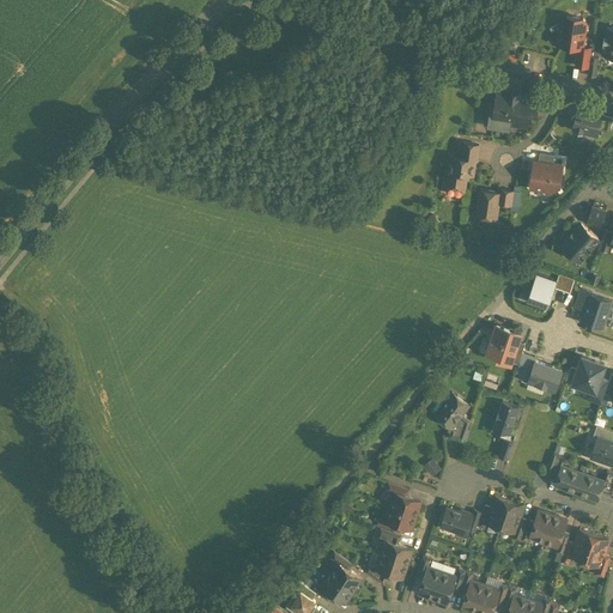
[(584,18),(568,16),(566,26),(562,29),(559,44),(571,46),(577,47),(583,48),(584,46),(586,38),(584,38),(587,22),(583,18),(584,18)]
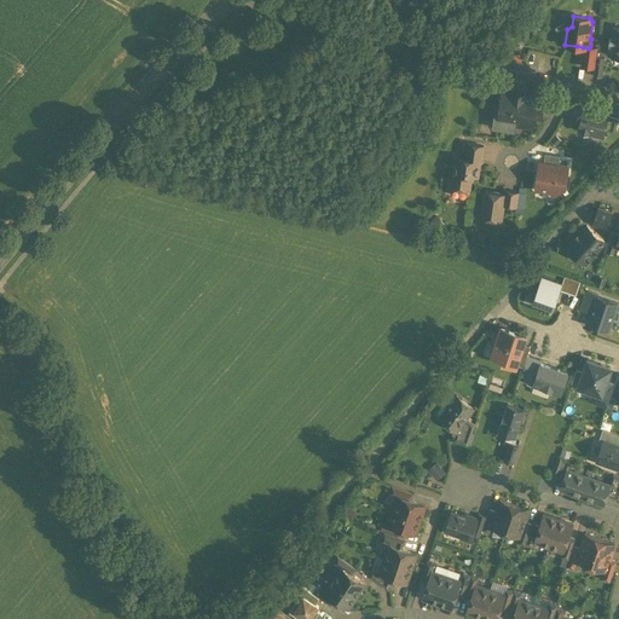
[(599,47),(590,46),(589,48),(583,47),(580,67),(595,69),(596,58),(599,47)]
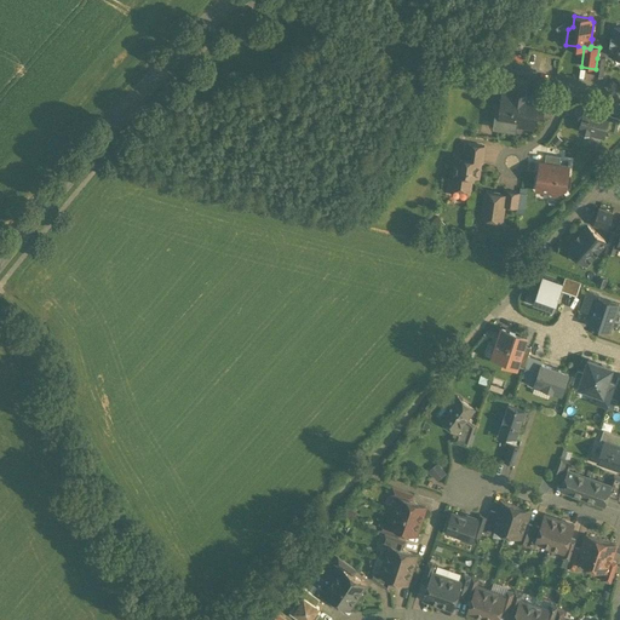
[(606,58),(598,57),(597,58),(596,69),(595,76),(603,78),(606,58)]
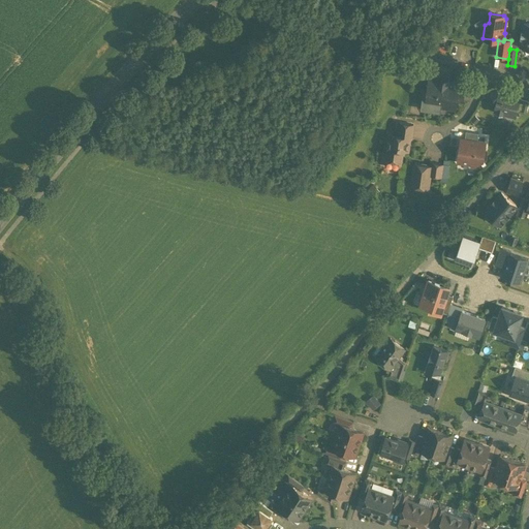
[(435,105),(445,106),(448,83),(431,80),(427,106),(435,107),(435,105)]
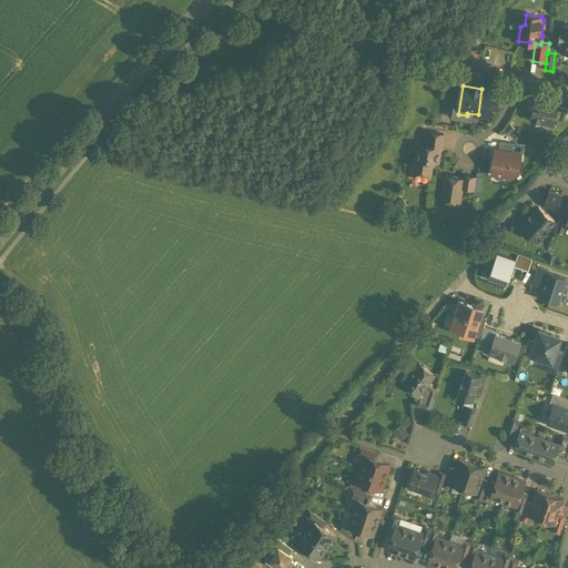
[(499,91),(482,89),(478,114),(489,117),(490,103),(498,104),(499,91)]
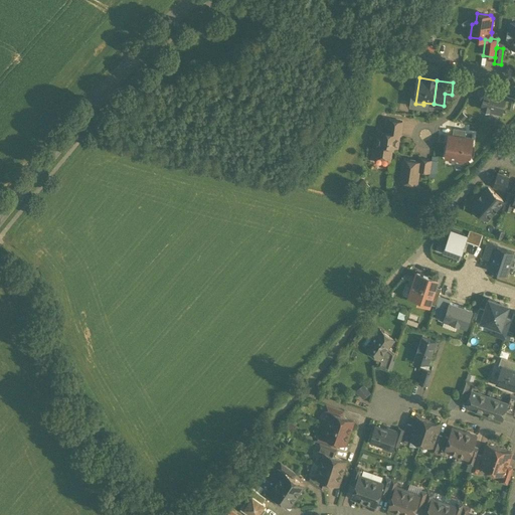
[(502,93),(486,89),(484,96),(480,100),(483,103),(481,108),(483,108),(482,109),(490,111),(490,110),(502,113),(503,109),(507,96),(507,93),(502,92),(502,93)]
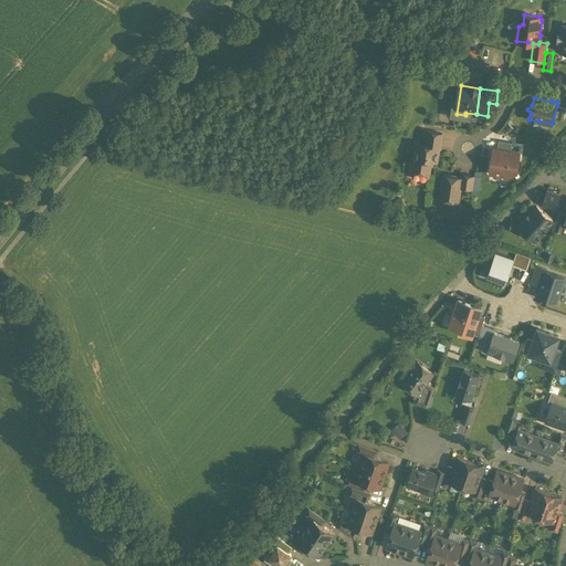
[(565,107),(557,105),(553,119),(562,122),(565,107)]
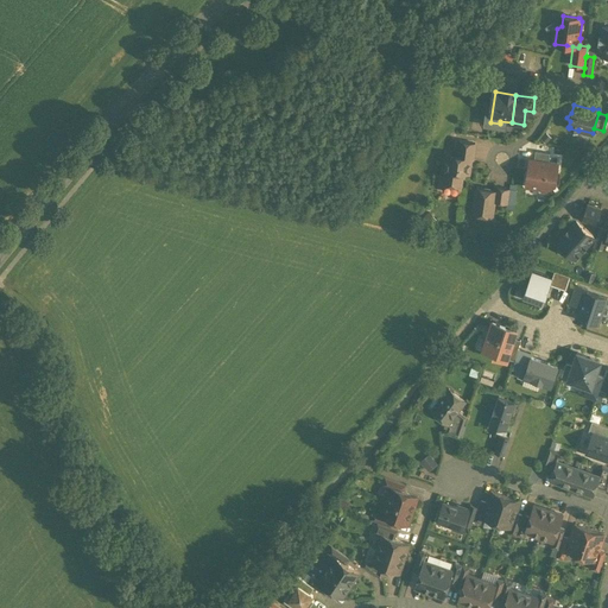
[(475,143),(460,140),(460,141),(461,141),(461,147),(458,147),(457,156),(472,157),(472,158),(474,158),(475,143)]
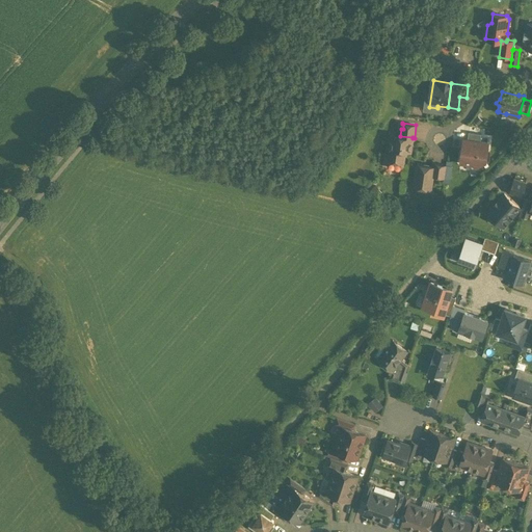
[(481,133),(469,131),(468,139),(480,141),(481,133)]
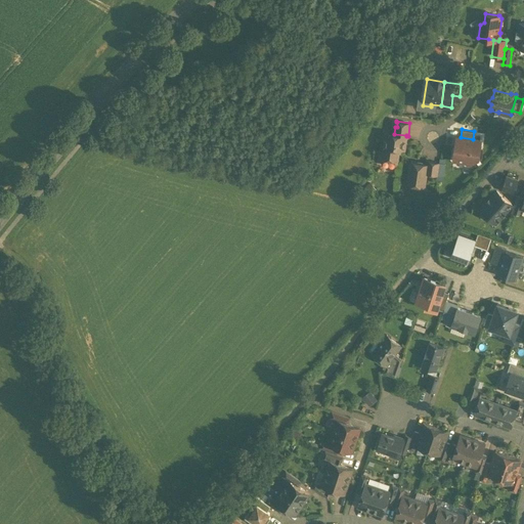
[(384,146),(399,148),(404,149),(406,136),(406,135),(394,134),(386,132),(384,146)]
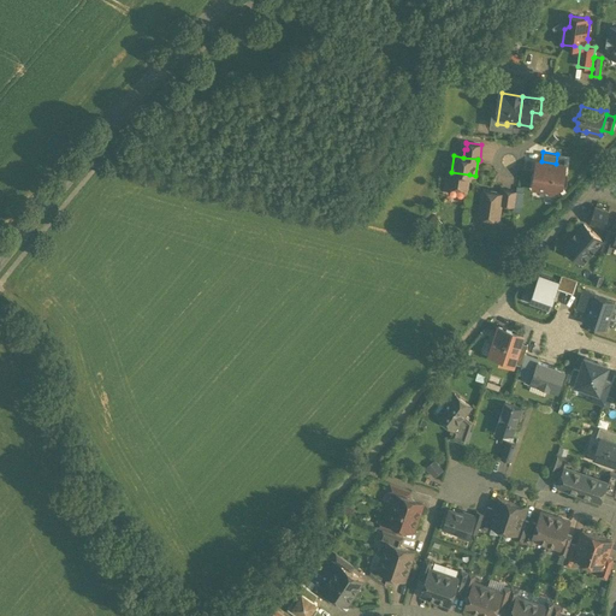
[(542,161),(537,161),(533,188),(548,189),(551,187),(558,188),(562,185),(566,165),(556,164),(542,161)]
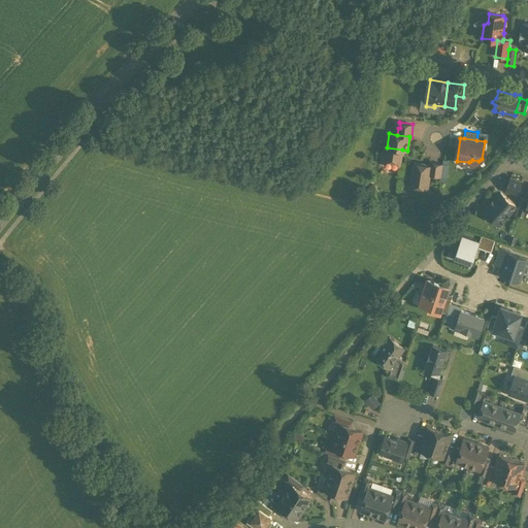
[(402,150),(387,147),(385,163),(387,165),(397,167),(400,165),(402,150)]
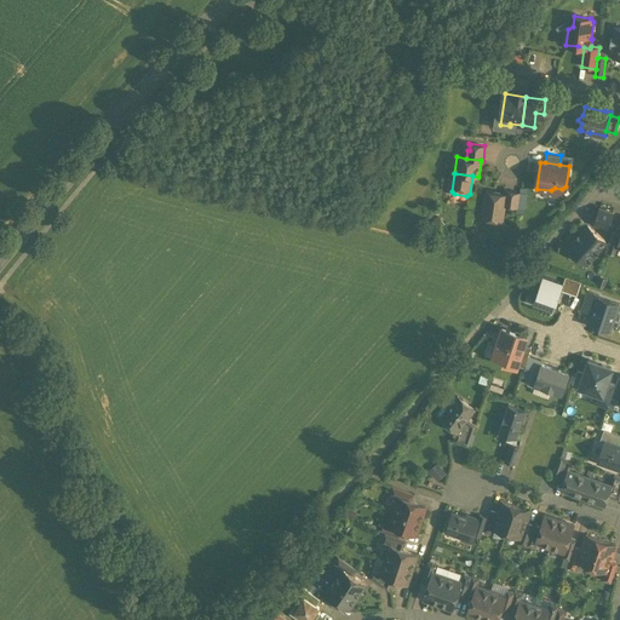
[(520,193),(505,190),(505,194),(504,205),(517,207),(520,193)]
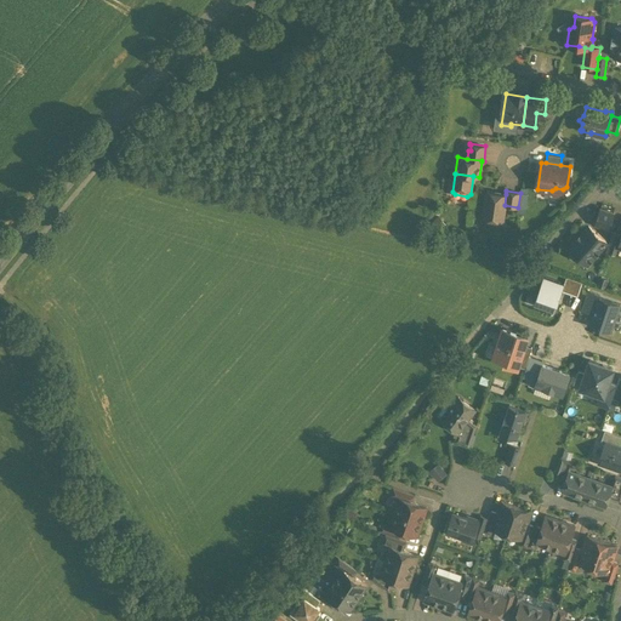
[(506,194),(488,192),(484,211),(486,214),(491,215),(491,216),(494,220),(500,220),(501,220),(503,217),(505,205),(506,194)]
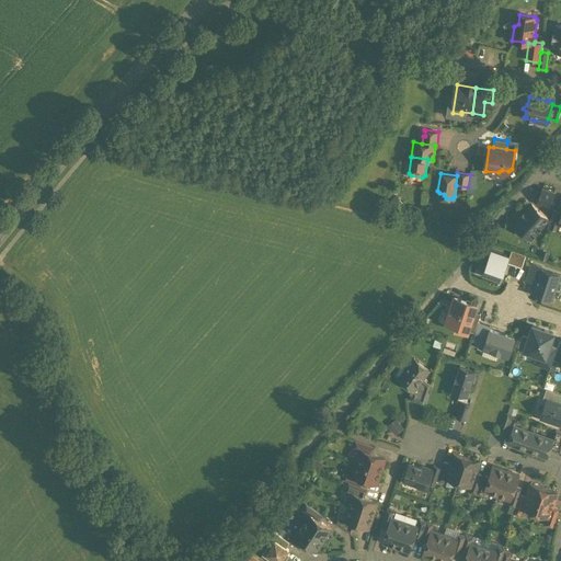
[(554,193),(542,189),(538,204),(550,208),(554,193)]
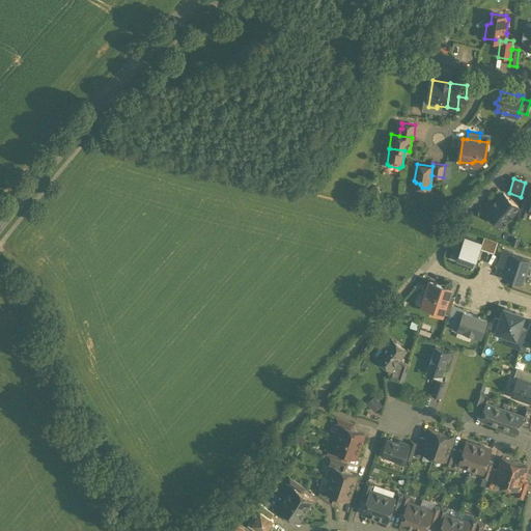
[(374,193),(369,196),(373,203),(379,200),(374,193)]
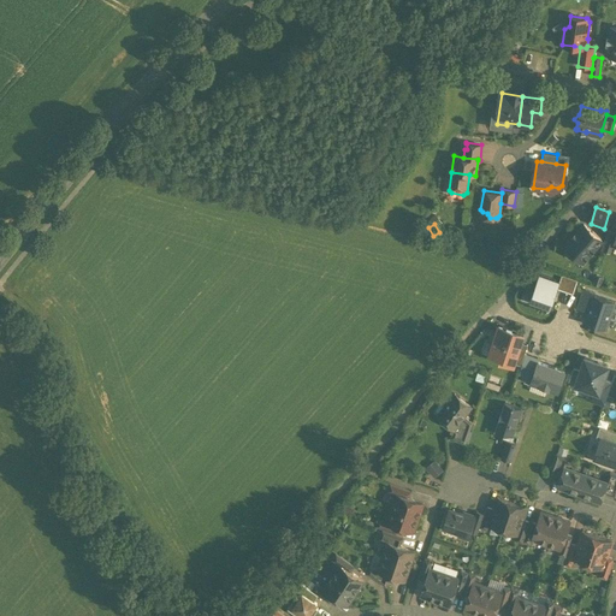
[(602,241),(584,225),(564,247),(574,255),(578,252),(586,259),(602,241)]
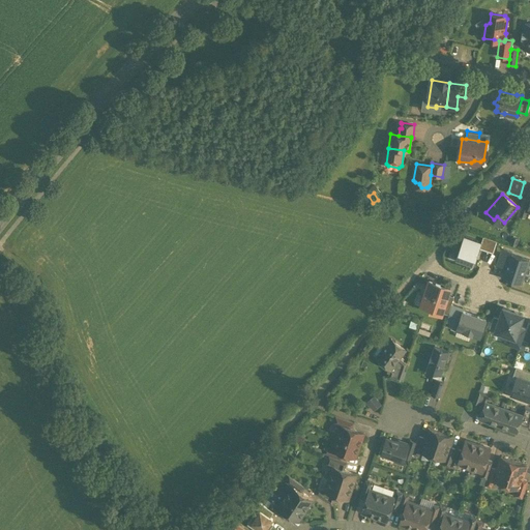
[(529,200),(526,199),(520,216),(525,218),(528,211),(527,211),(529,203),(529,200)]
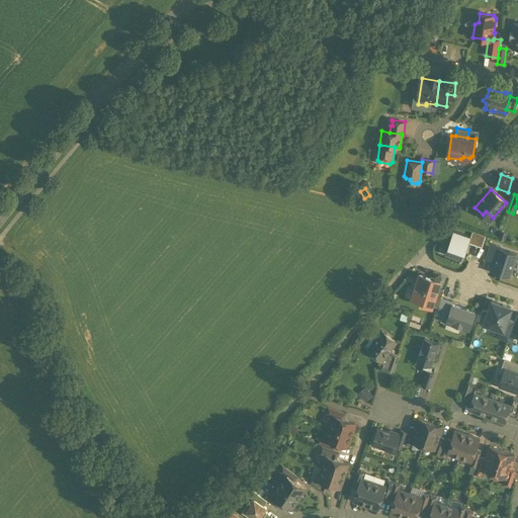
[(468,243),(471,236),(453,230),(448,247),(465,252),(468,243)]
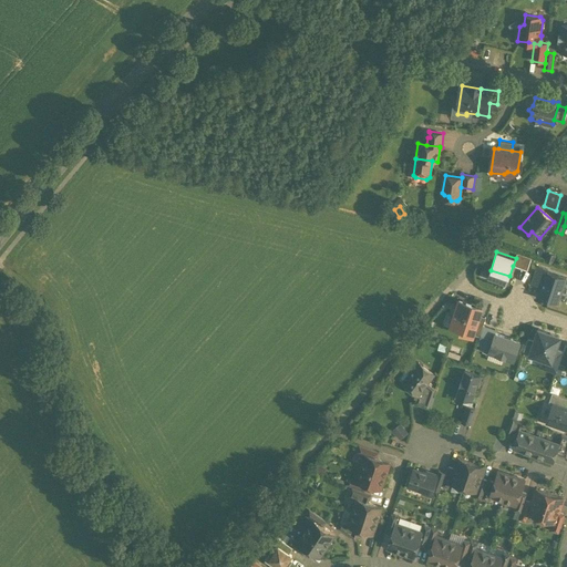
[(533,258),(517,253),(516,258),(513,266),(528,270),(533,258)]
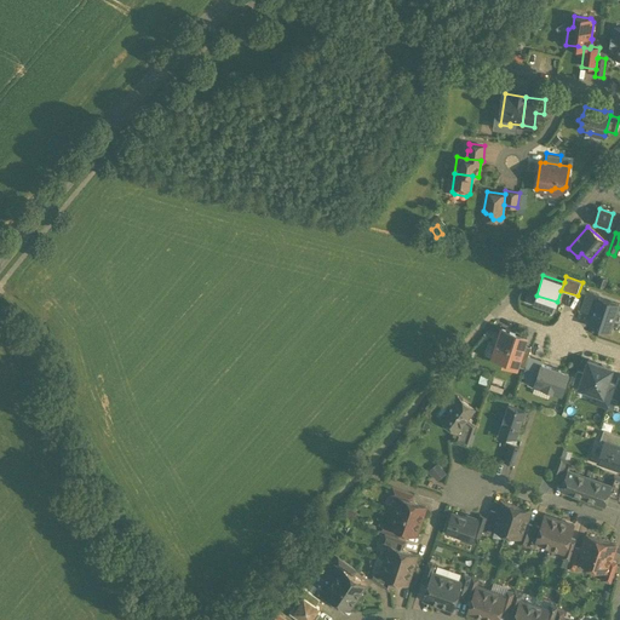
[(609,279),(600,276),(596,286),(606,290),(609,279)]
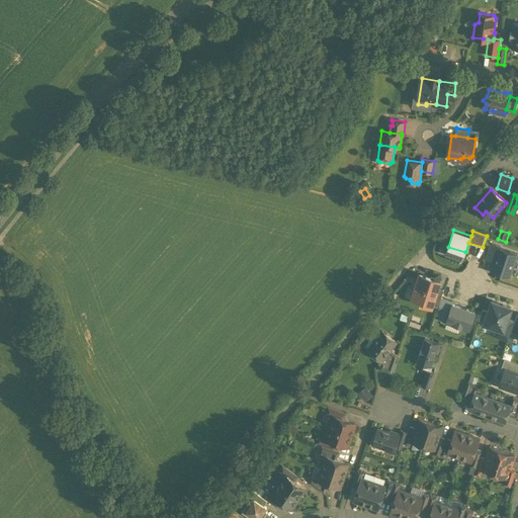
[(495,262),(500,248),(501,248),(502,246),(491,242),(485,259),(493,262),(495,262)]
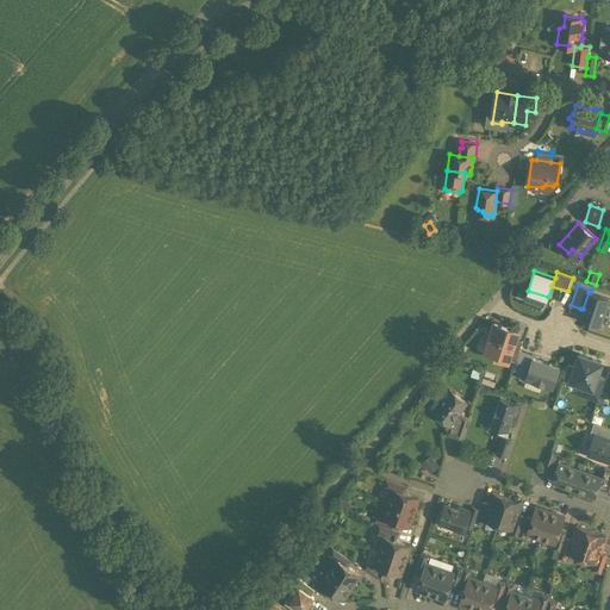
[(548,297),(528,291),(524,299),(546,306),(548,297)]
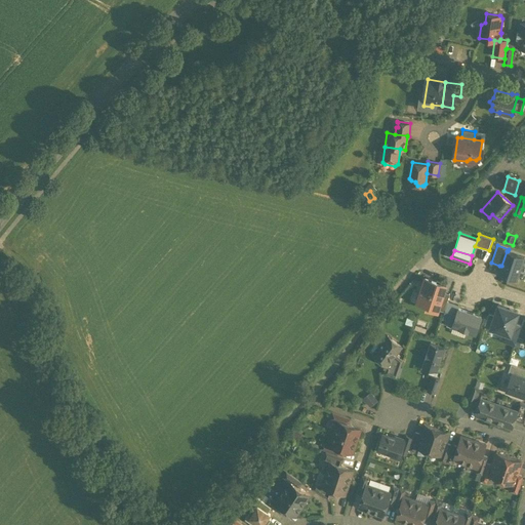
[(501,266),(499,266),(496,275),(518,282),(524,258),(524,256),(508,251),(507,251),(501,266)]
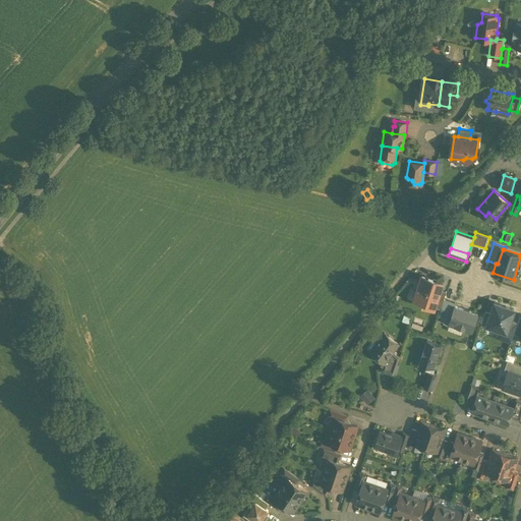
[(436,279),(420,274),(412,299),(423,303),(422,306),(436,310),(437,308),(442,291),(445,283),(435,280),(436,279)]
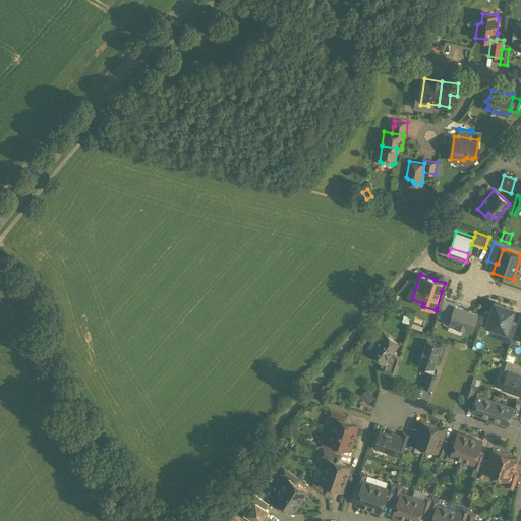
[(447,292),(442,291),(437,308),(441,310),(447,292)]
